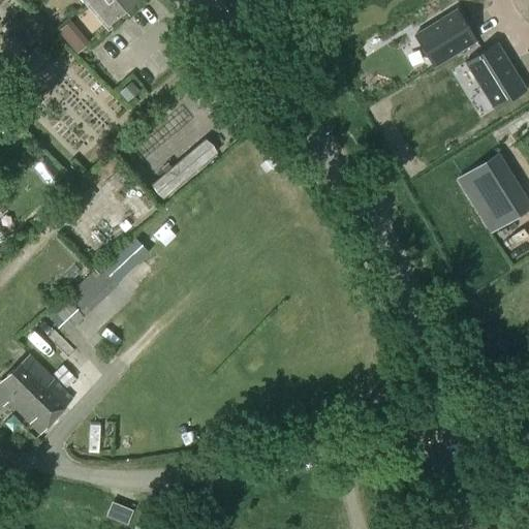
[(86,0),(89,2),(109,26),(137,0),(86,0)]
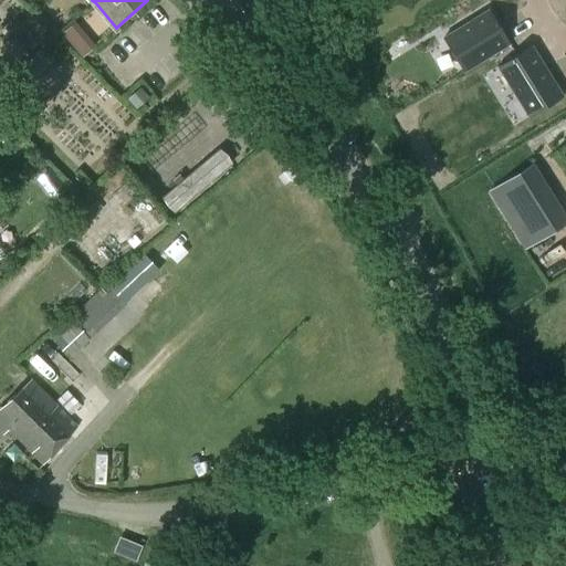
[(488,9),(441,38),(462,72),(509,43),(488,9)]
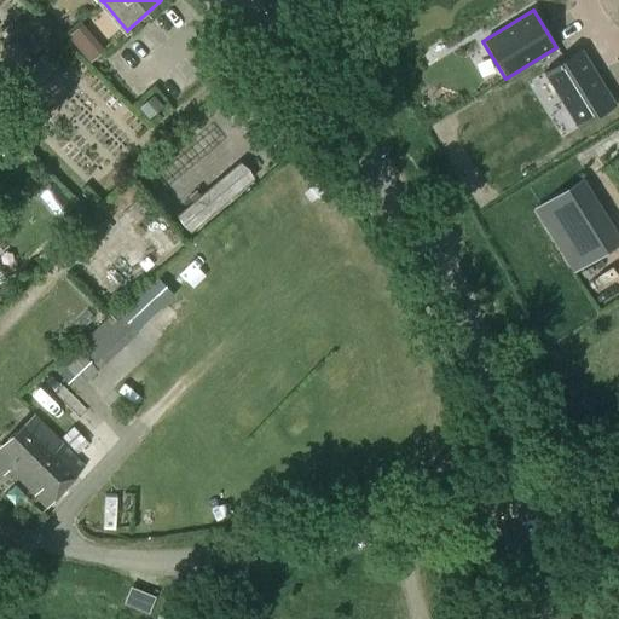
[(105,47),(97,38),(84,50),(92,58),(105,47)]
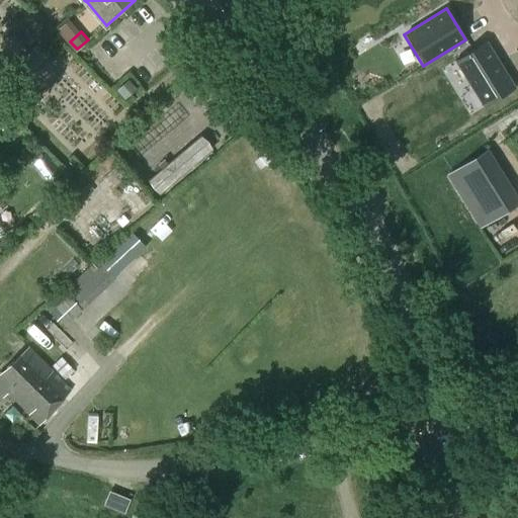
[(485,41),(454,61),(481,103),(511,84),(485,41)]
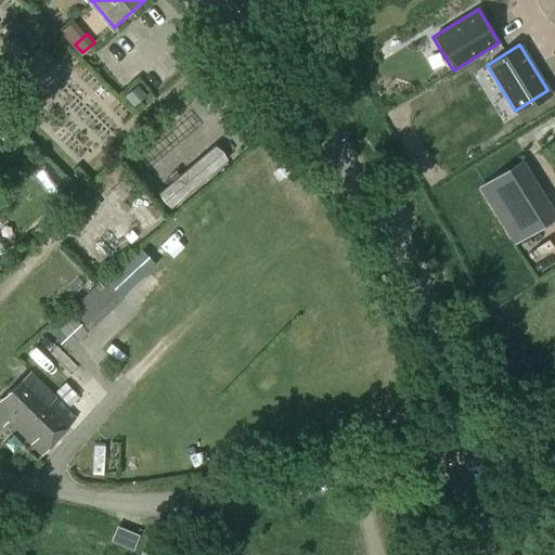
[(210,107),(230,92),(221,82),(203,98),(210,107)]
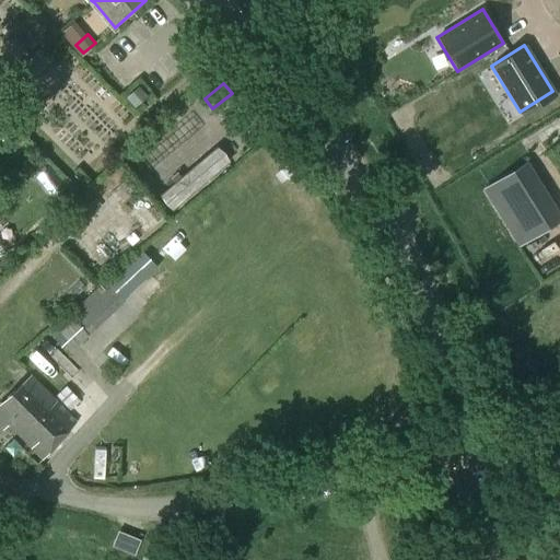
[(138,88),(126,98),(135,107),(146,97),(138,88)]
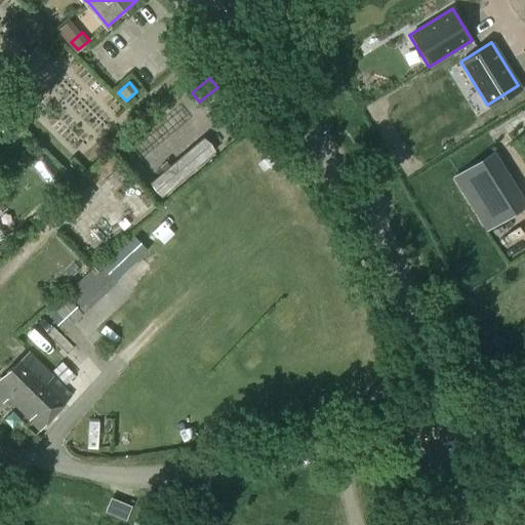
[(217,87),(199,102),(207,111),(225,96),(217,87)]
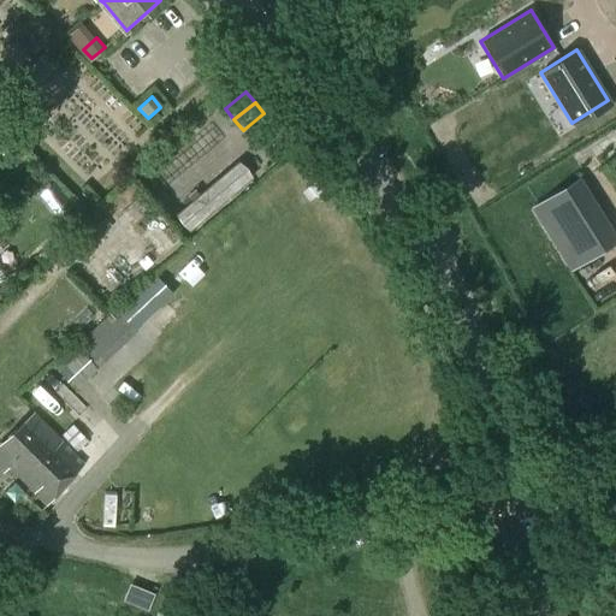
[(200,141),(173,161),(182,173),(209,153),(200,141)]
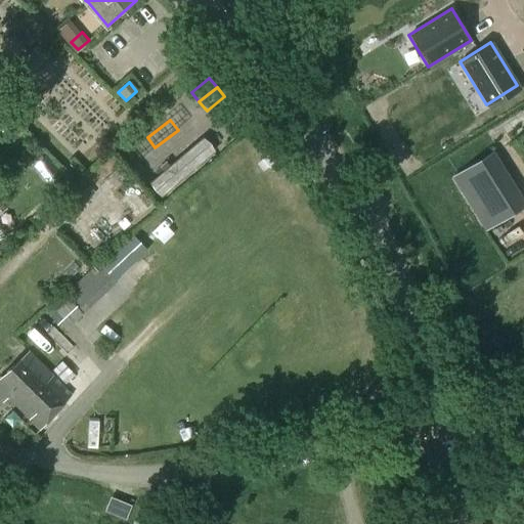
[(23,139),(11,127),(2,134),(12,147),(23,139)]
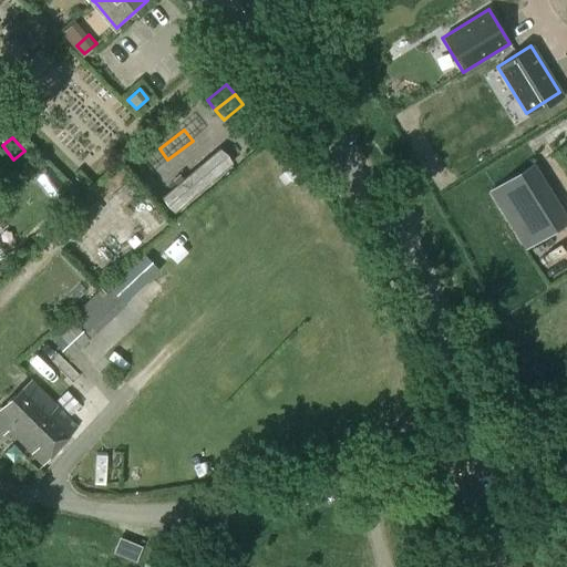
[(165,195),(174,205),(218,168),(210,158),(187,176),(183,171),(172,179),(176,186),(165,195)]
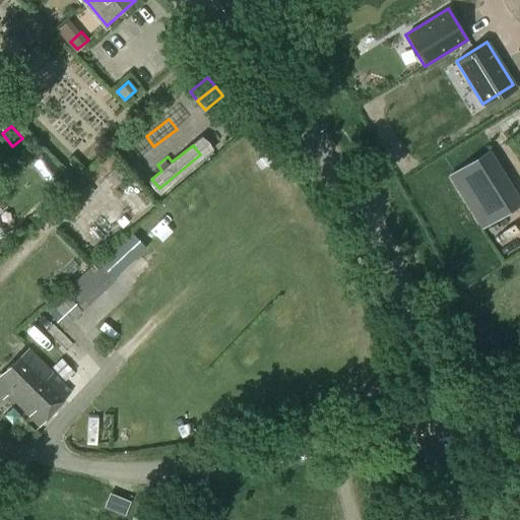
[(493,147),(449,169),(477,225),(519,204),(493,147)]
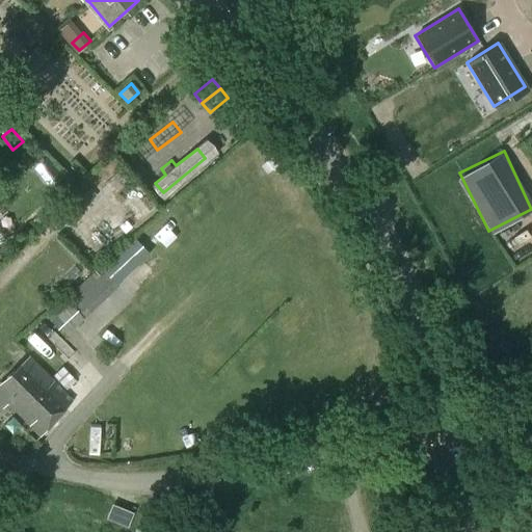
[(61,179),(46,160),(32,170),(48,189),(61,179)]
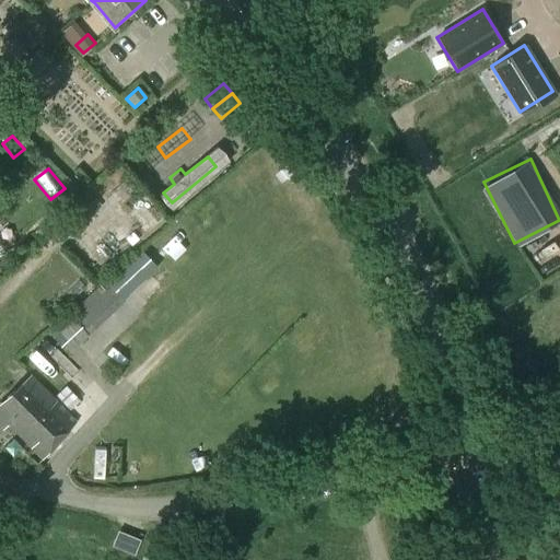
[(142,230),(158,216),(143,200),(128,213),(142,230)]
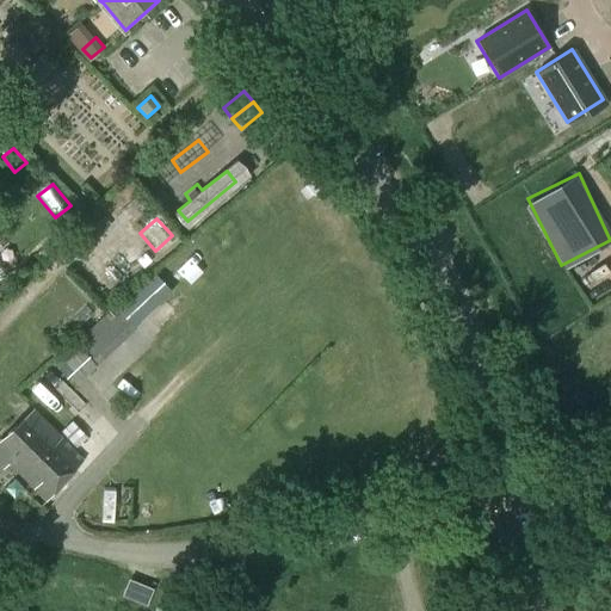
[(51,364),(56,369),(73,387),(135,328),(113,306),(51,364)]
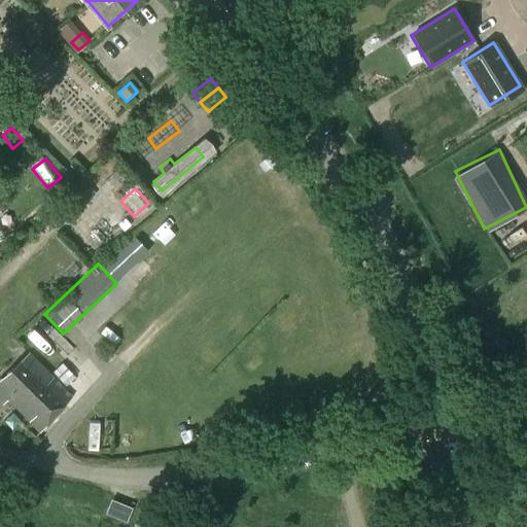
[(39,432),(70,398),(51,379),(27,353),(0,379),(0,402),(2,405),(7,399),(39,432)]
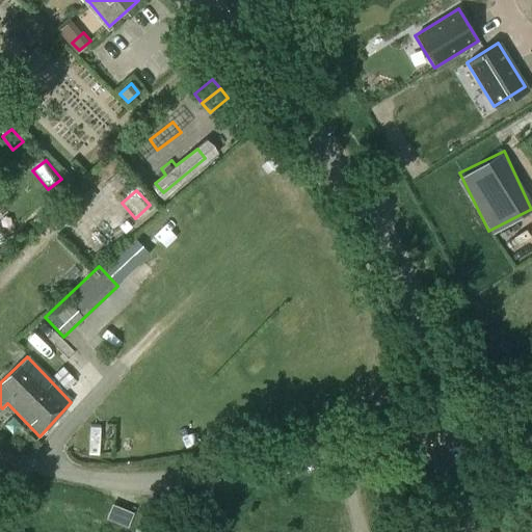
[(134,510),(116,503),(112,516),(129,523),(134,510)]
